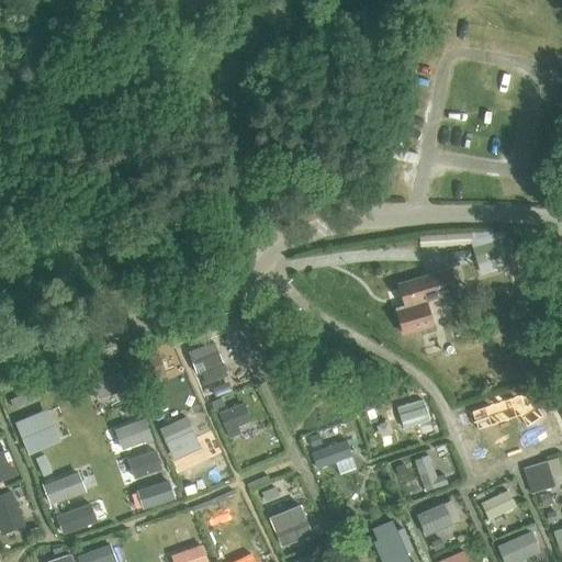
[(507,237),(472,248),(476,262),(480,273),(496,269),(493,258),(510,253),(512,253),(507,237)]
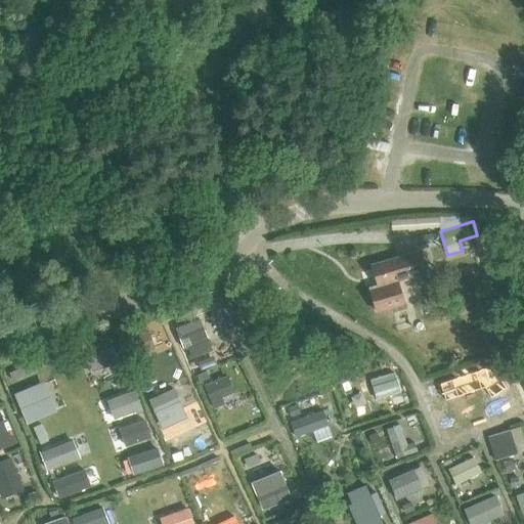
[(486,233),(474,236),(478,252),(490,249),(486,233)]
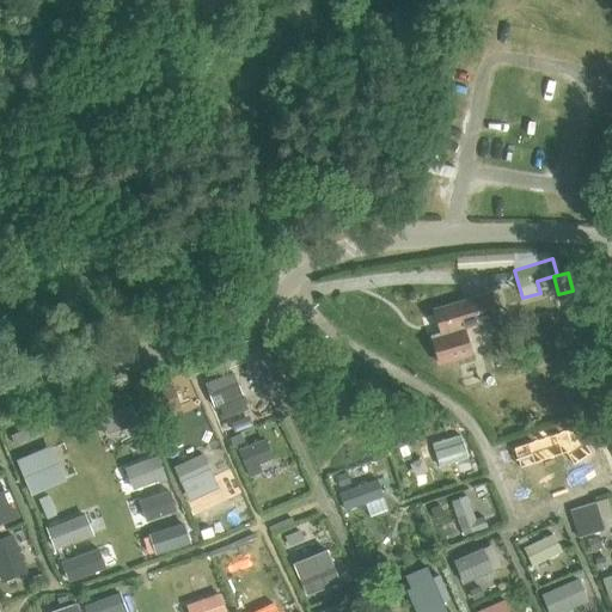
[(464,329),(500,317),(493,294),(439,311),(446,334),(430,338),(439,363),(471,353),(464,329)]
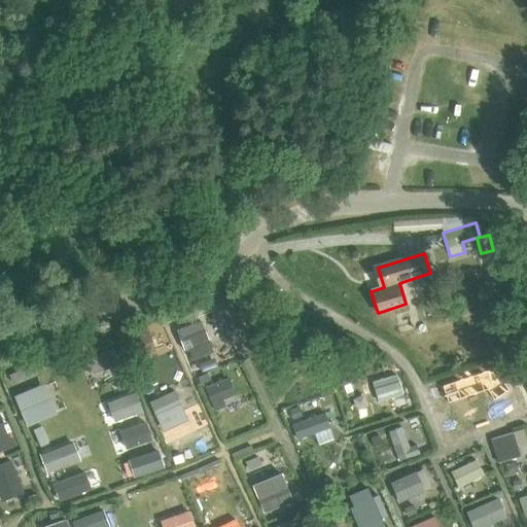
[(159,320),(145,326),(155,349),(169,343),(159,320)]
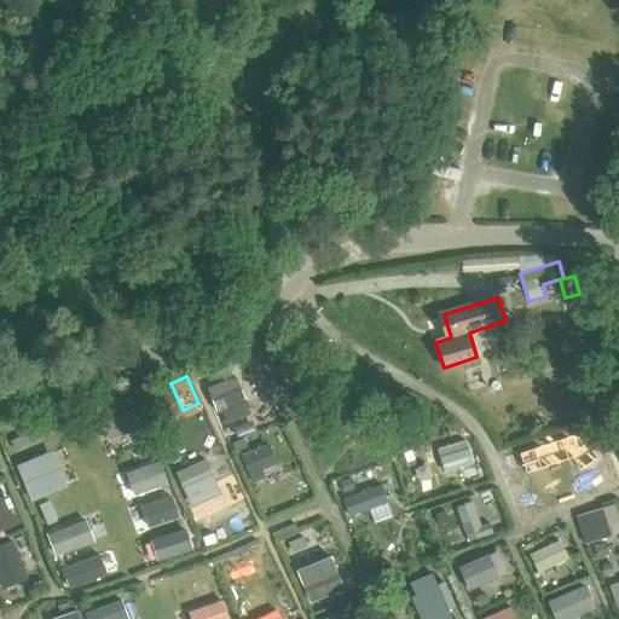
[(217,410),(243,400),(235,377),(208,387),(217,410)]
